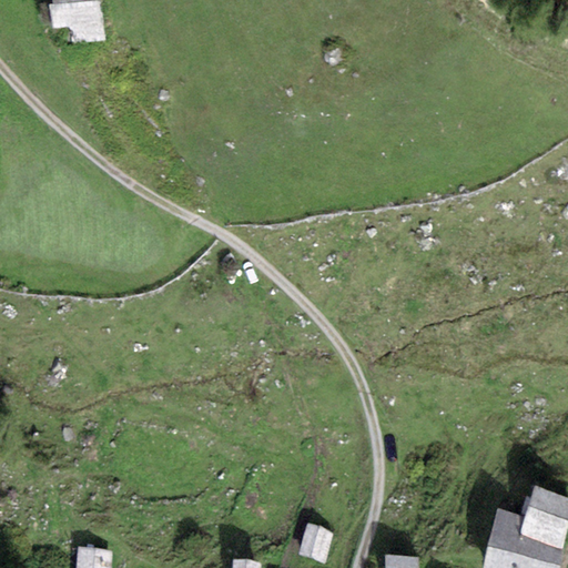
[(102,0),(51,0),(56,30),(72,28),(74,44),(108,41),(102,0)]
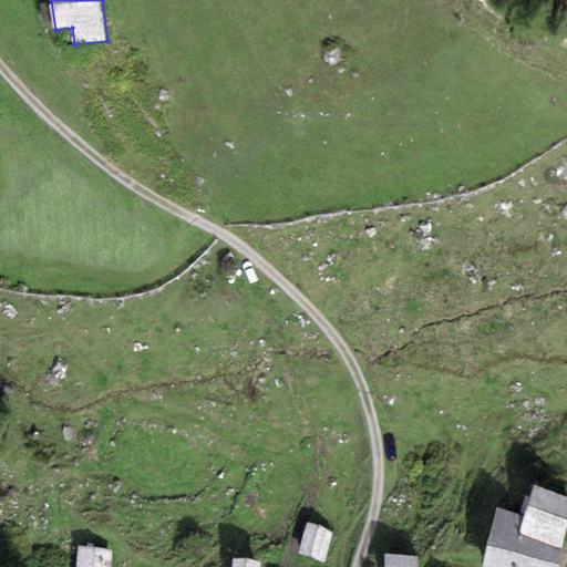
[(559,566),(566,536),(566,497),(534,485),(524,516),(497,508),(483,566),(559,566)]
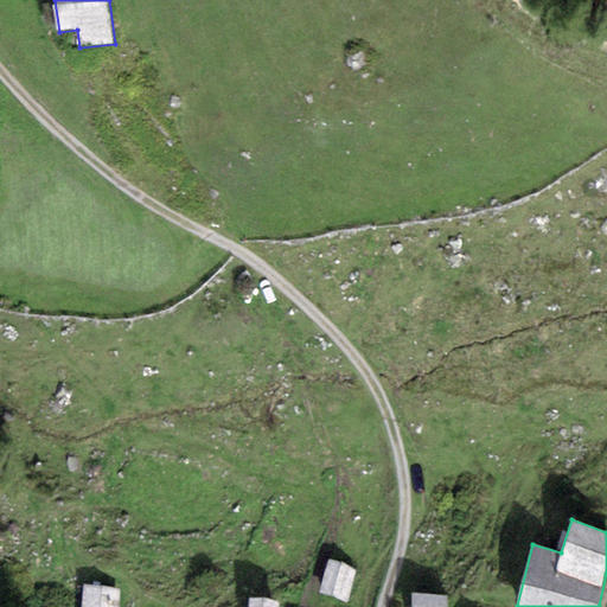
[(358,570),(328,561),(318,593),(347,602),(358,570)]
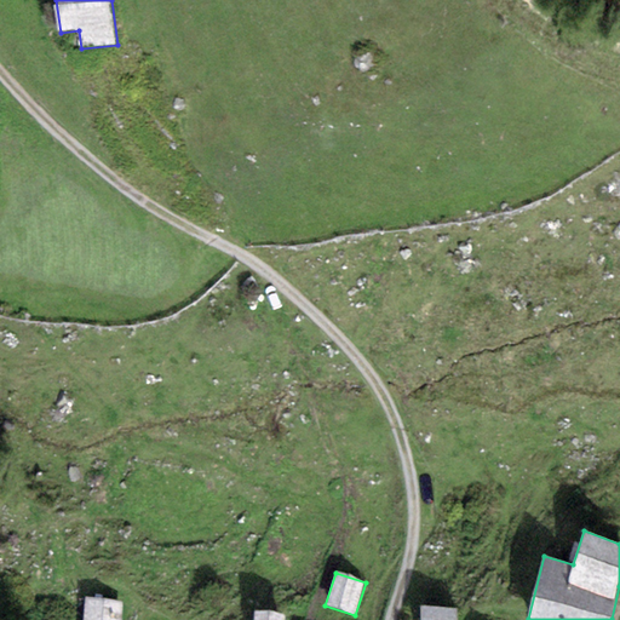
[(122,619),(125,601),(86,597),(84,619),(122,619)]
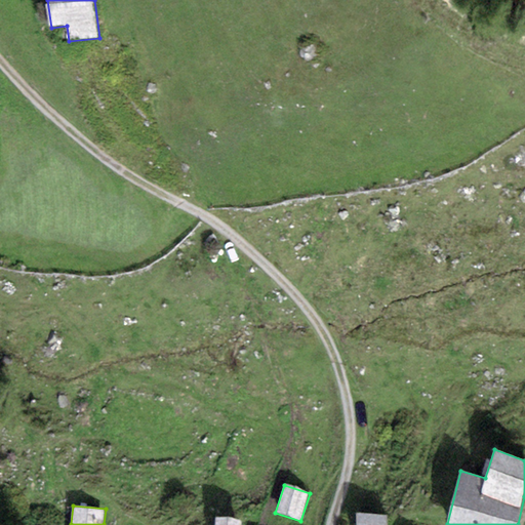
[(387,524),(387,516),(357,514),(356,524),(387,524)]
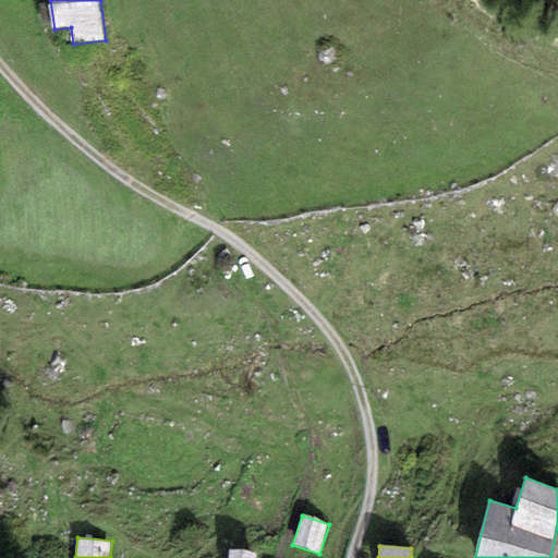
All buildings are outlined.
